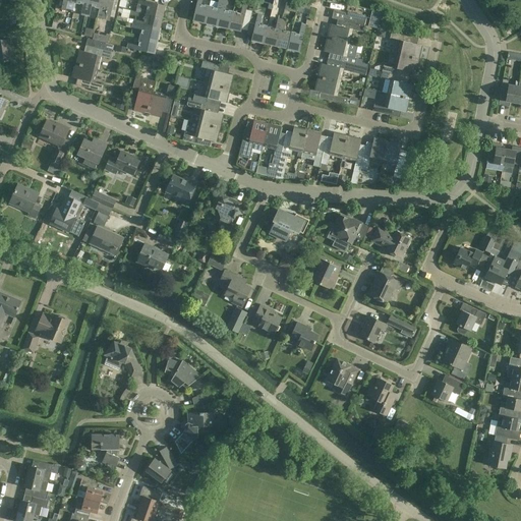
[(75,3),(75,0),(63,0),(61,10),(65,11),(67,2),(75,3)]
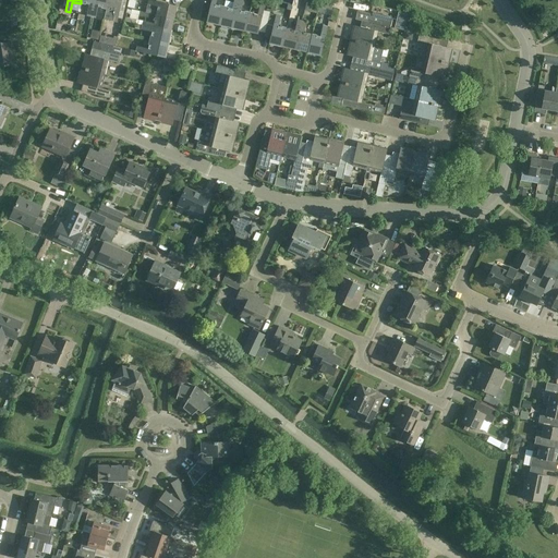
[(92,16),(95,0),(81,0),(81,3),(88,5),(86,15),(92,16)]
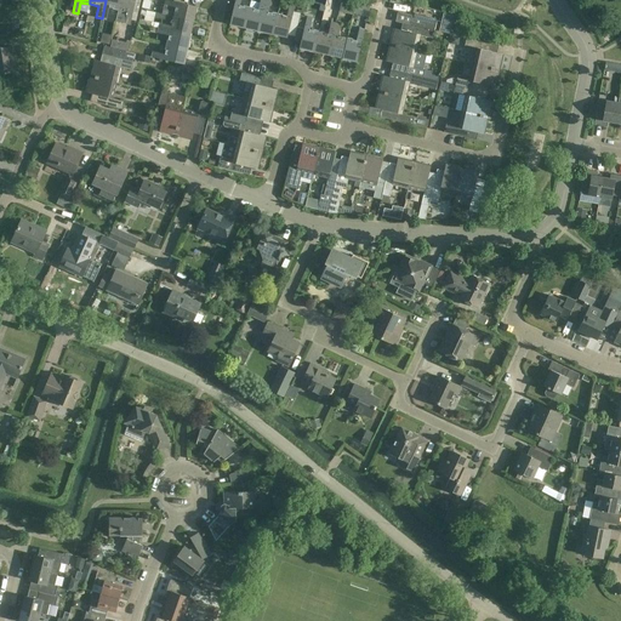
[(109,9),(118,10),(120,0),(106,0),(102,18),(107,20),(109,9)]
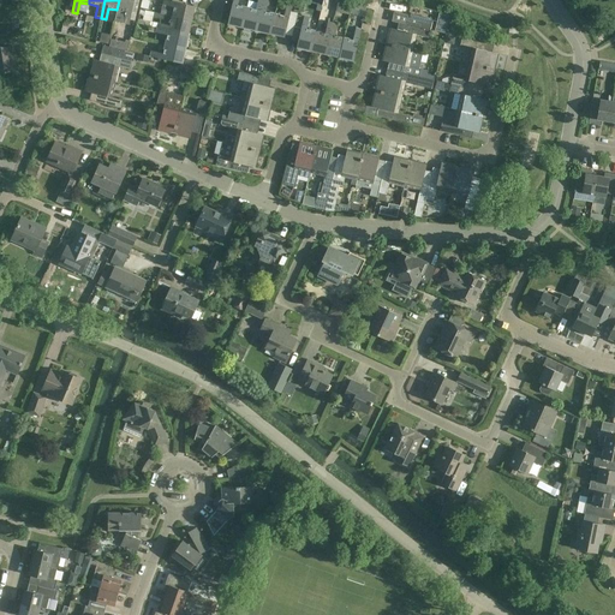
[(119,0),(117,10),(117,11),(114,22),(129,25),(135,0),(119,0)]
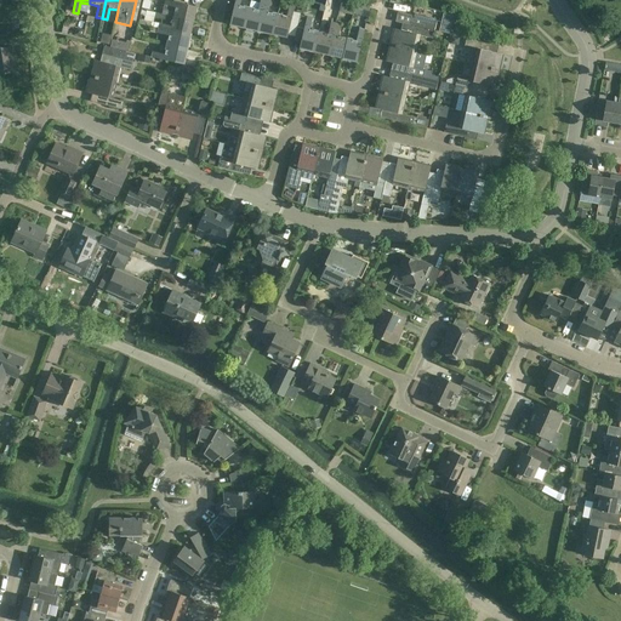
[(155,12),(155,13),(193,22),(197,7),(166,0),(165,0),(163,15),(155,12)]
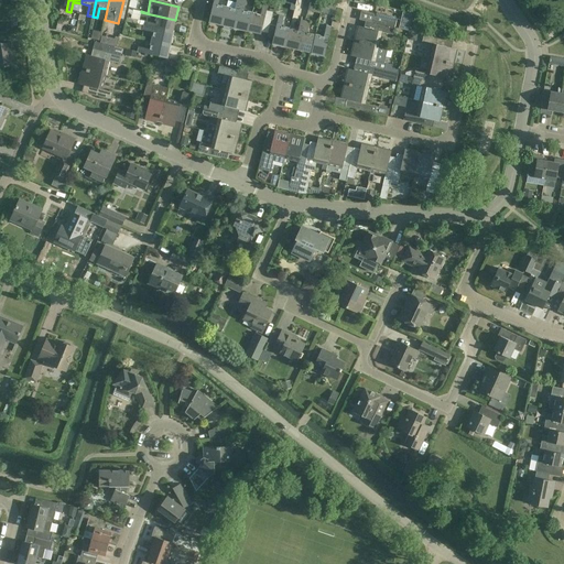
[(214,0),(210,14),(208,22),(221,25),(226,8),(217,6),(218,0),(214,0)]
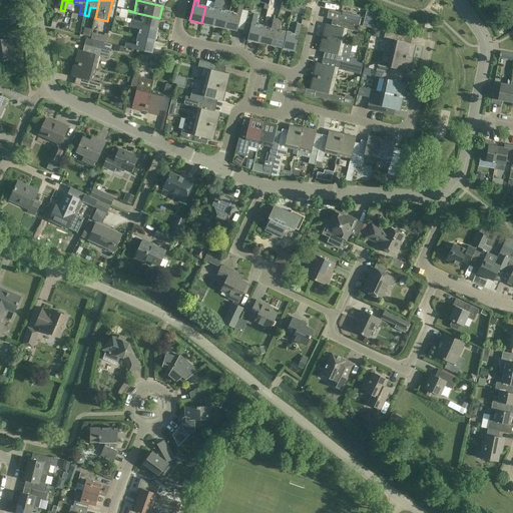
[(205,7),(201,23),(213,26),(219,0),(214,0),(214,2),(213,9),(205,7)]
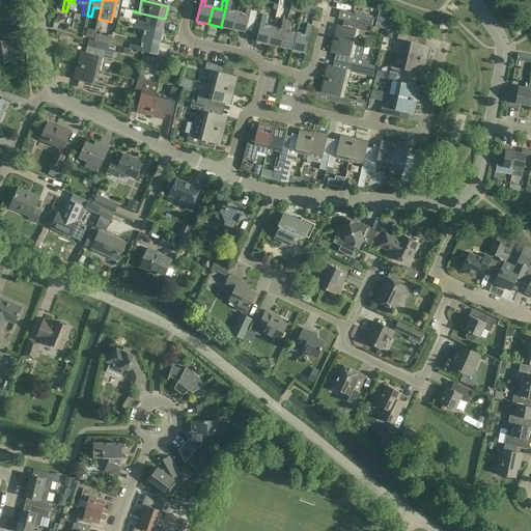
[(228,0),(227,0),(221,27),(233,30),(238,12),(229,11),(231,1),(228,0)]
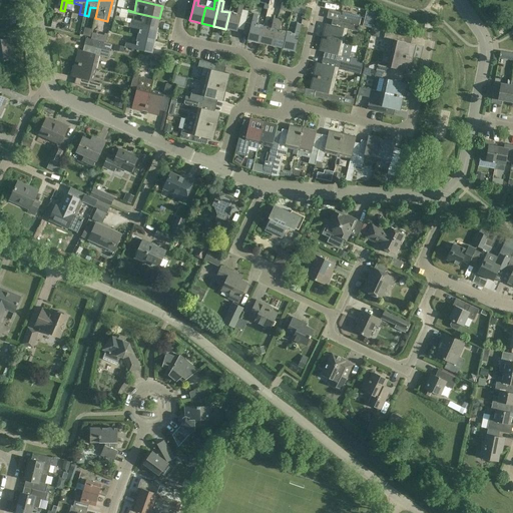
[(229,12),(225,29),(237,31),(243,5),(239,4),(236,14),(229,12)]
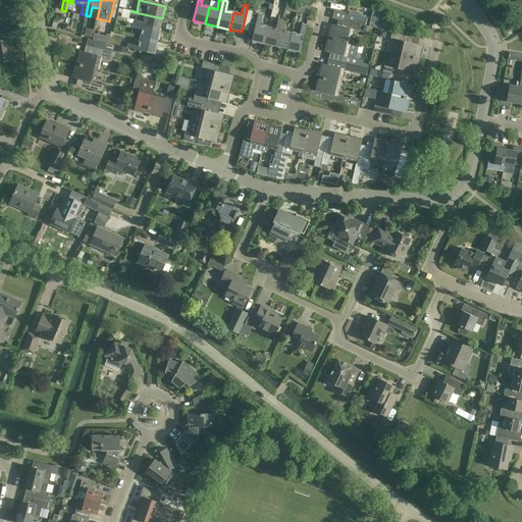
[(134,24),(160,31),(162,18),(131,11),(129,15),(136,16),(135,19),(117,15),(116,19),(134,23),(134,24)]
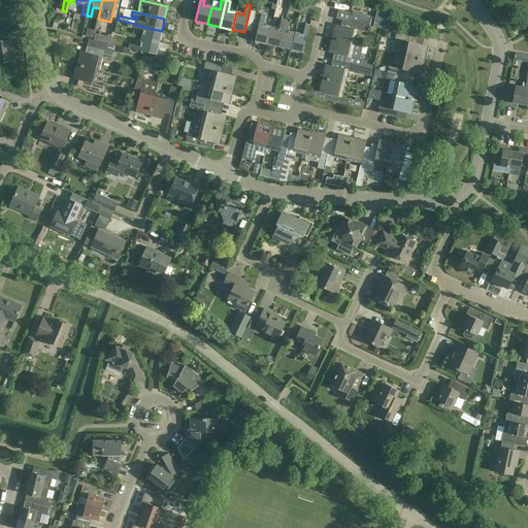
[(376,11),(375,20),(385,22),(387,13),(376,11)]
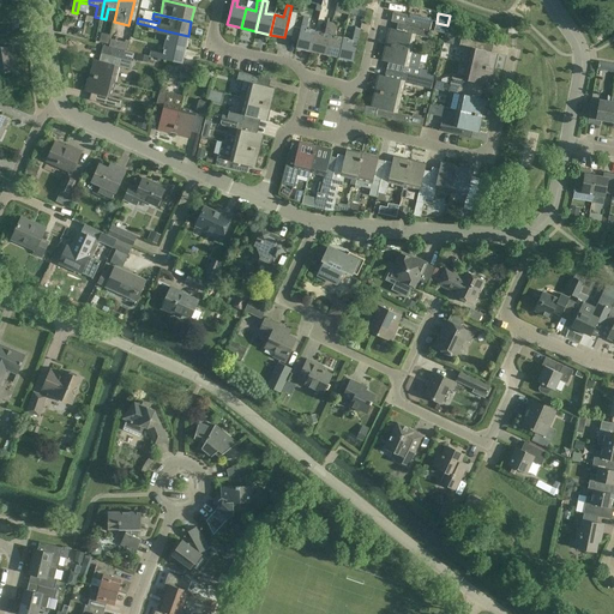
[(390,29),(386,44),(411,50),(415,35),(427,37),(431,22),(408,16),(403,32),(390,29)]
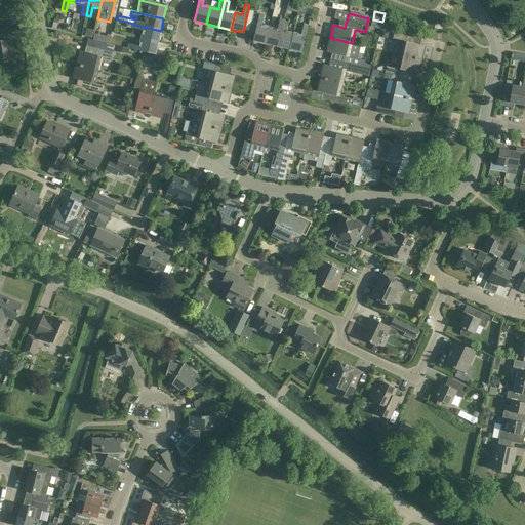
[(256,28),(253,41),(266,44),(270,28),(261,26),(264,15),(259,14),(256,28)]
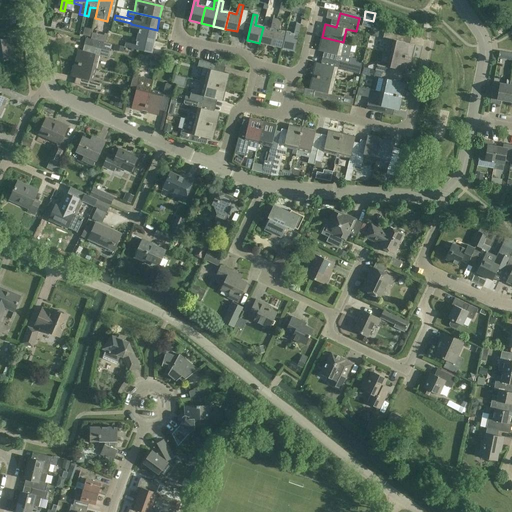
[(259,43),(270,46),(277,20),(272,19),(270,28),(263,27),(259,43)]
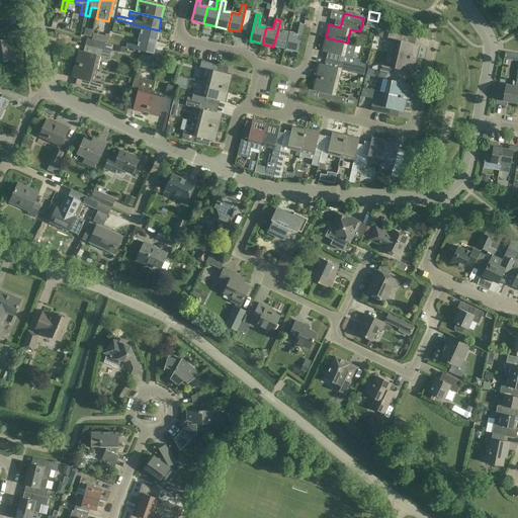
[(273,47),(285,49),(289,32),(282,30),(284,21),(280,20),(273,47)]
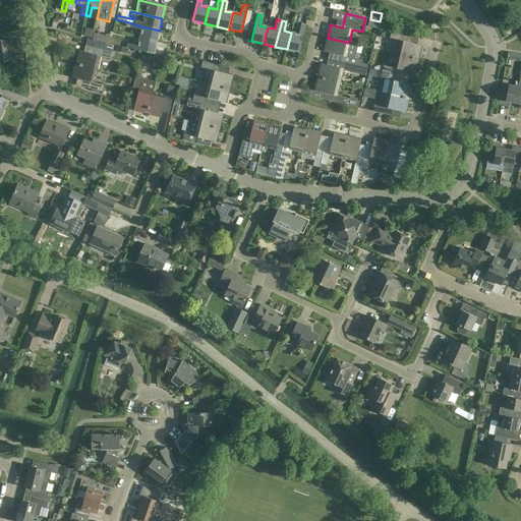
[(140,39),(157,43),(160,31),(133,24),(126,23),(125,26),(132,29),(141,31),(140,39)]
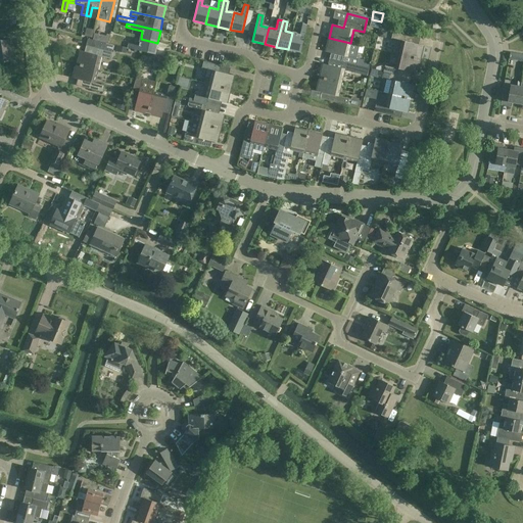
[(300,35),(292,33),(288,49),(300,52),(306,26),(302,25),(300,35)]
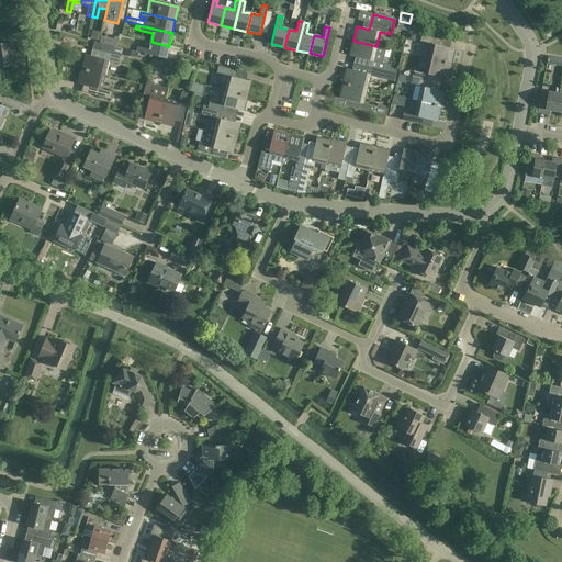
[(430,44),(427,58),(451,64),(454,49),(437,45),(439,40),(440,40),(422,35),(420,42),(430,44)]
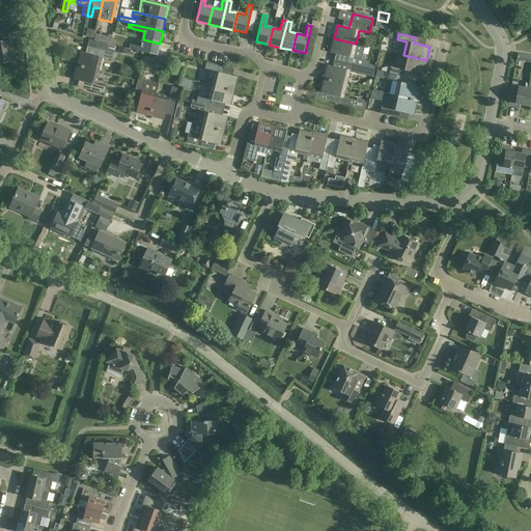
[(346,57),(345,62),(374,70),(375,65),(370,64),(368,61),(362,59),(365,46),(356,44),(334,38),(331,53),(346,57)]
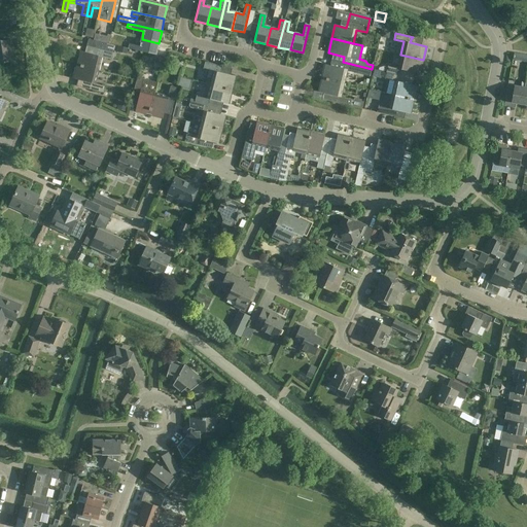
[(159,43),(142,39),(140,47),(130,45),(130,48),(155,55),(159,43)]
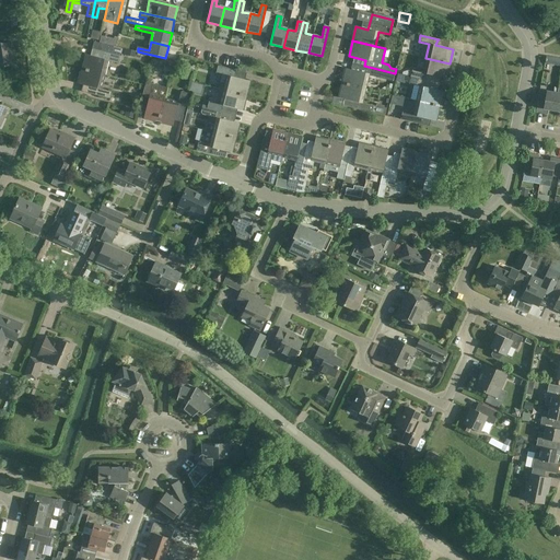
[(11,45),(10,43),(0,44),(0,67),(3,67),(14,65),(11,48),(10,48),(10,45),(11,45)]
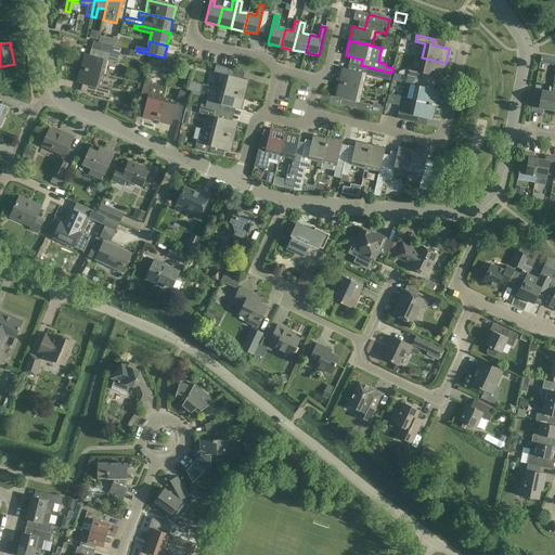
[(80,68),(104,75),(108,61),(118,63),(121,49),(103,44),(102,52),(103,52),(101,59),(85,54),(80,68)]
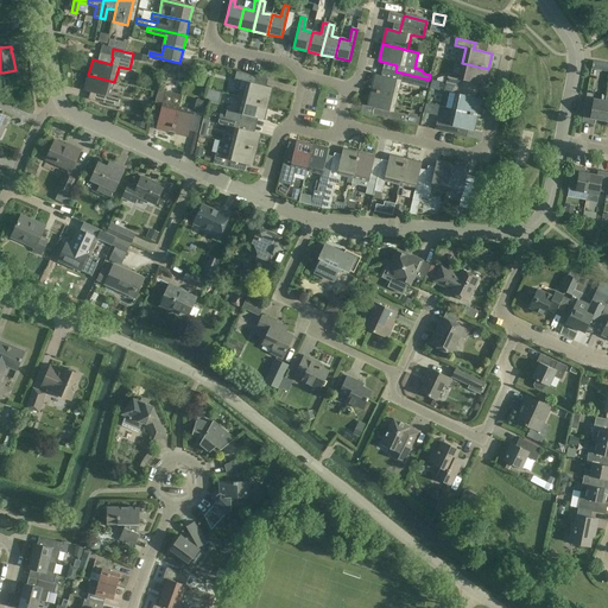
[(447,76),(445,83),(463,87),(464,81),(485,86),(488,69),(462,63),(458,78),(447,76)]
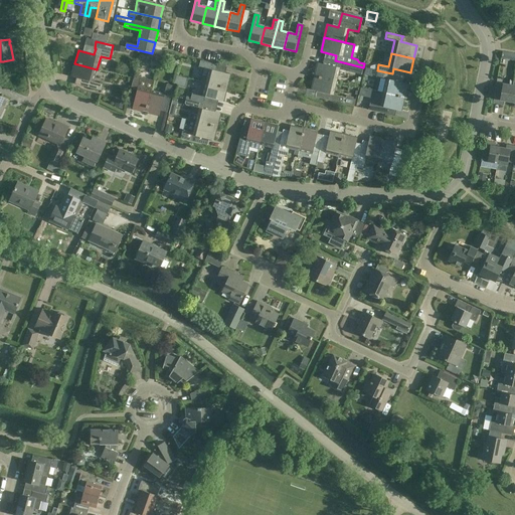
[(166,55),(165,62),(174,64),(175,61),(173,57),(166,55)]
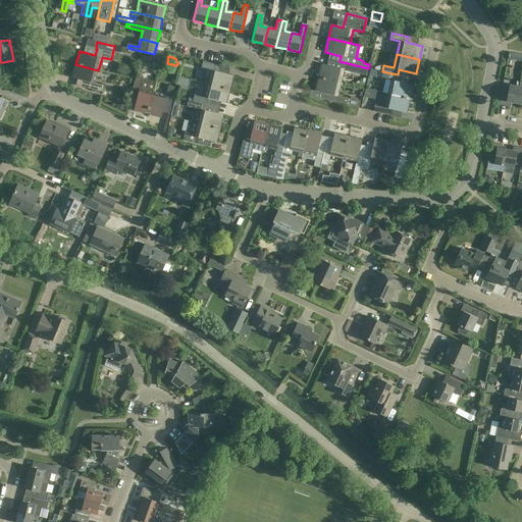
[(206,69),(203,83),(229,90),(233,76),(217,72),(218,66),(219,66),(220,66),(203,61),(201,68),(206,69)]
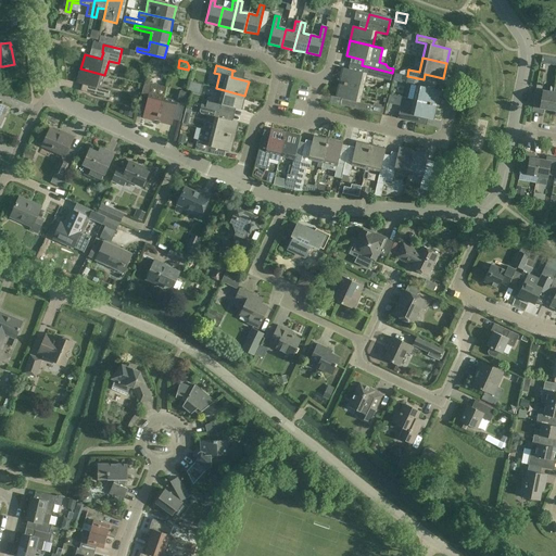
[(392,73),(362,65),(361,73),(343,68),(340,83),(363,88),(366,74),(377,76),(377,77),(390,80),(392,73)]
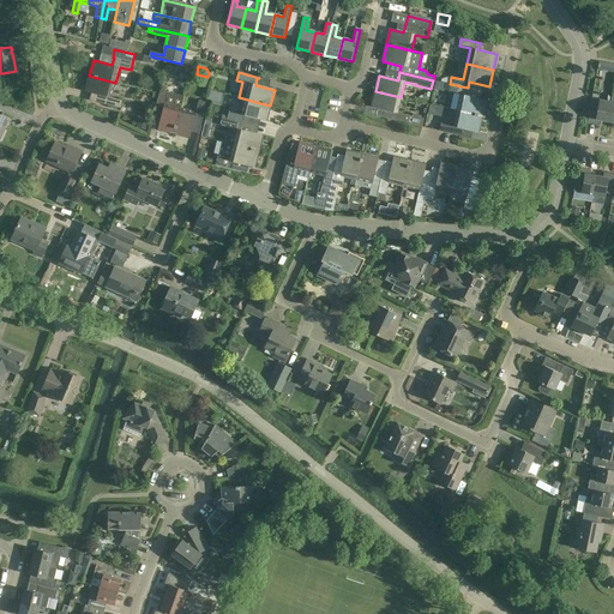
[(115,83),(89,76),(85,92),(104,97),(102,103),(101,103),(120,109),(122,101),(112,98),(115,83)]
